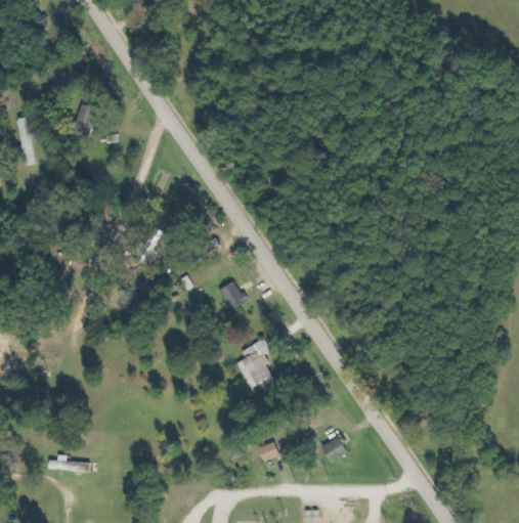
[(246,302),(235,280),(218,289),(228,310),(246,302)]
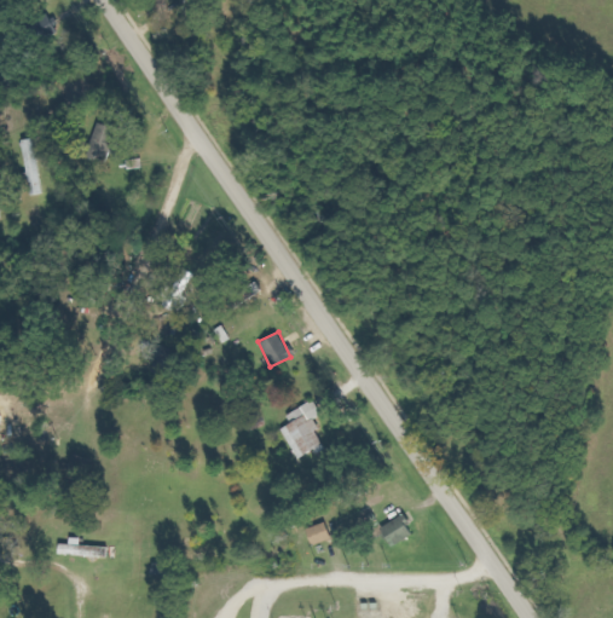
[(295,458),(322,445),(313,431),(317,429),(312,419),(319,415),(311,400),(284,414),(289,422),(279,428),(295,458)]
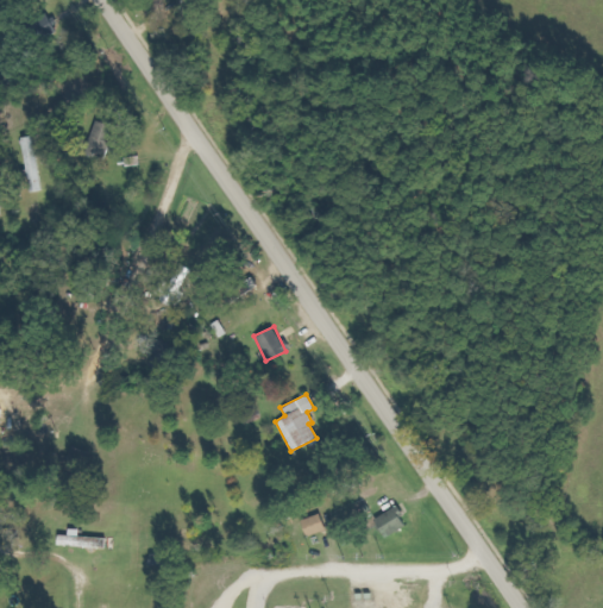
[(381,537),(406,526),(396,507),(372,518),(381,537)]
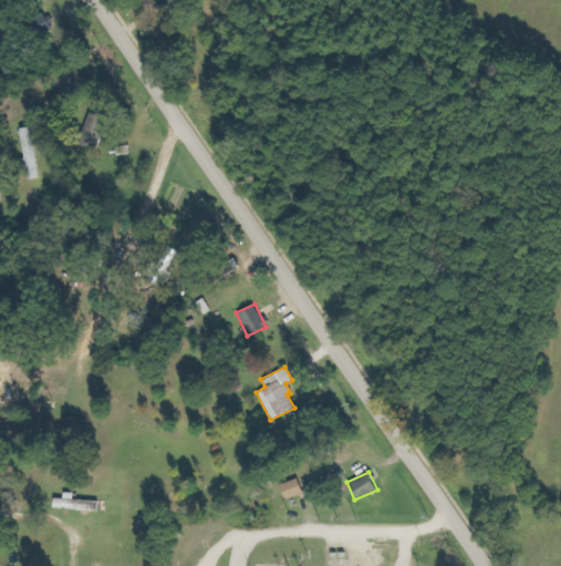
[(280,498),(299,495),(297,480),(277,483),(280,498)]
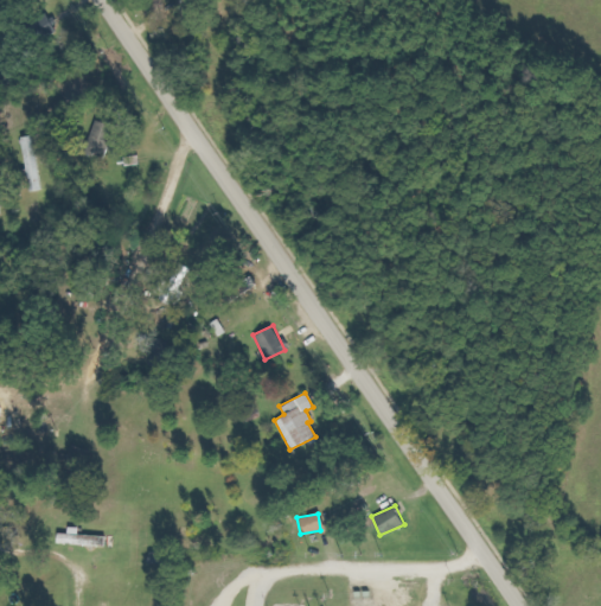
[(66,534),(55,534),(53,544),(95,546),(95,534),(66,533),(66,534)]
